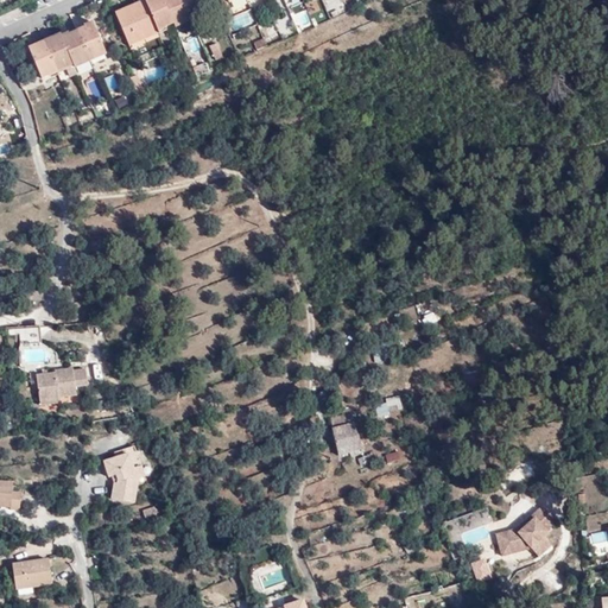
[(165,0),(150,0),(147,1),(150,6),(162,32),(177,26),(165,0)]
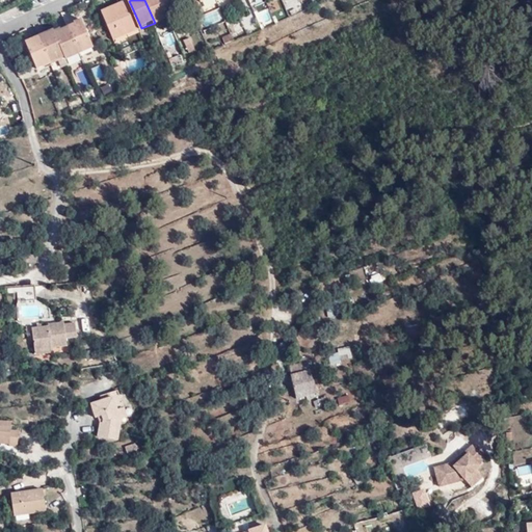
[(156,26),(168,21),(159,0),(144,0),(155,23),(156,26)]
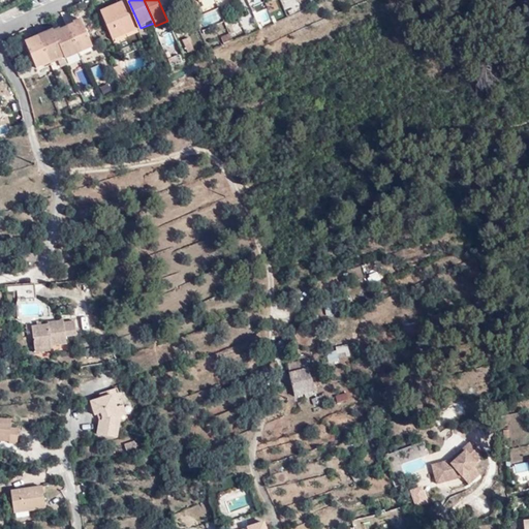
[(158,0),(167,21),(183,14),(177,0),(158,0)]
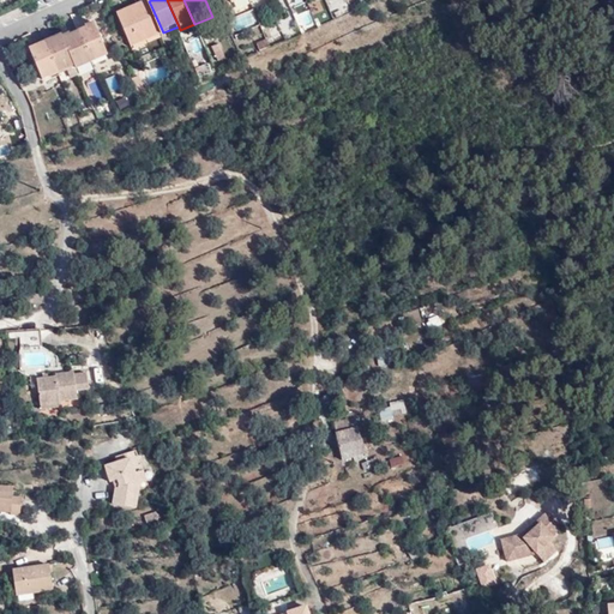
[(342,0),(331,0),(330,1),(337,16),(348,11),(342,0)]
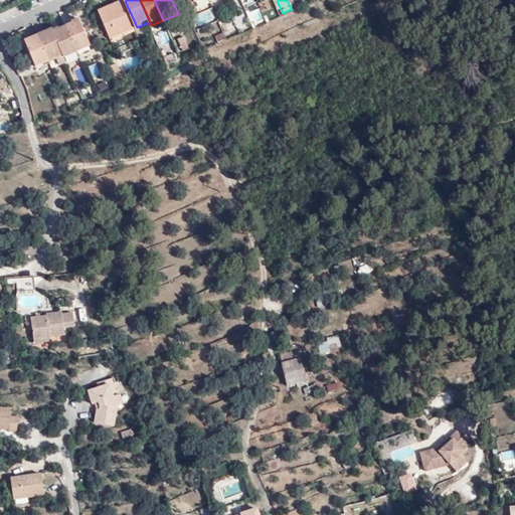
[(127,5),(125,1),(115,5),(117,10),(127,5)]
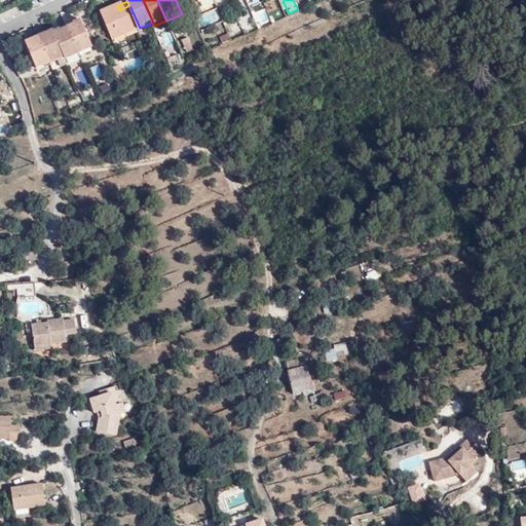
[(114,39),(140,28),(129,5),(119,10),(117,5),(103,11),(114,39)]
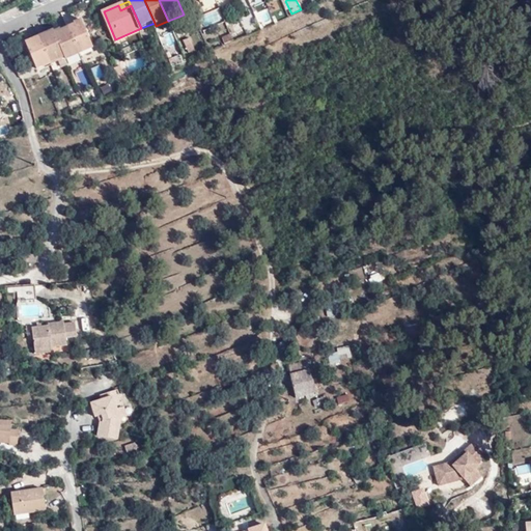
[(71,30),(81,55),(95,50),(85,24),(71,30)]
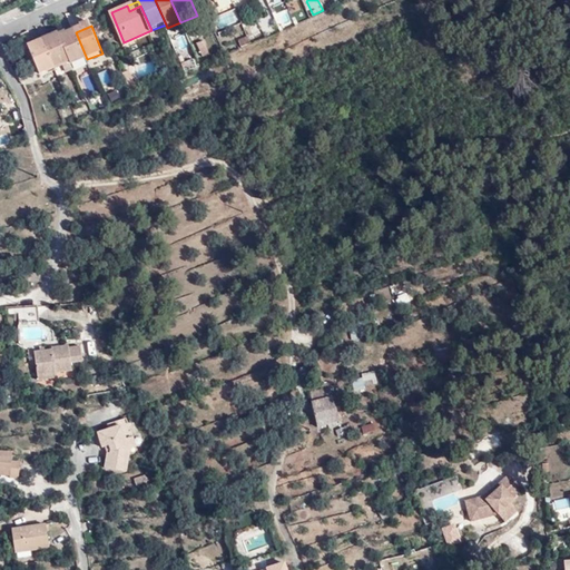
[(74,65),(87,59),(76,32),(61,38),(72,62),(74,65)]
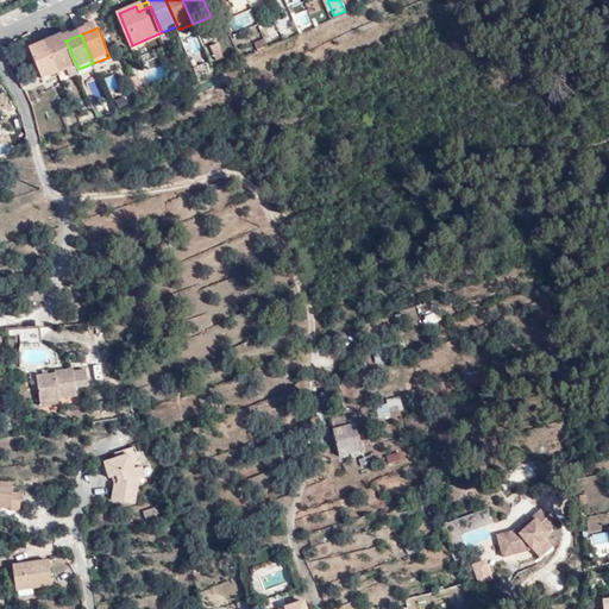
[(48,44),(61,73),(77,67),(66,41),(64,37),(48,44)]
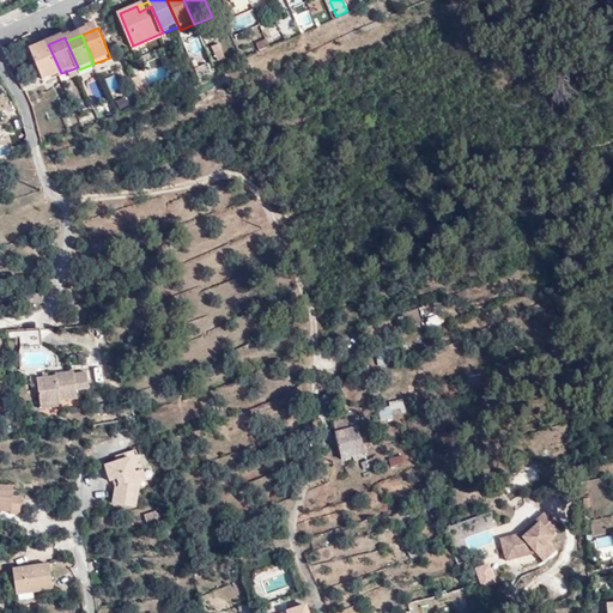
[(193,61),(204,55),(194,37),(183,43),(193,61)]
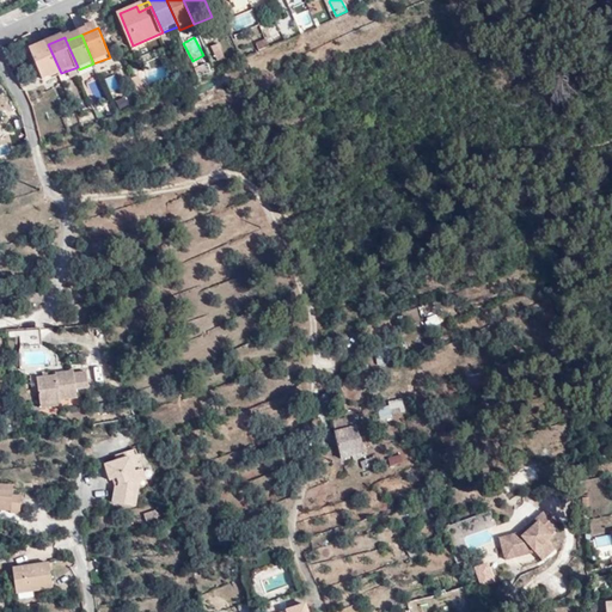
[(262,54),(273,49),(269,41),(258,46),(262,54)]
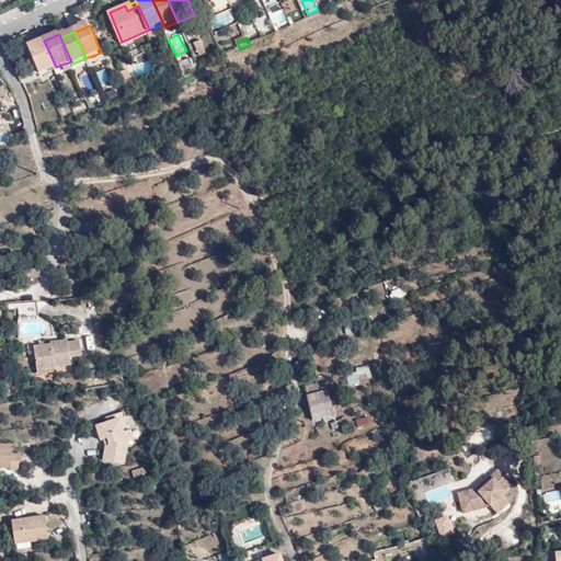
[(191,42),(196,56),(205,53),(199,38),(191,42)]
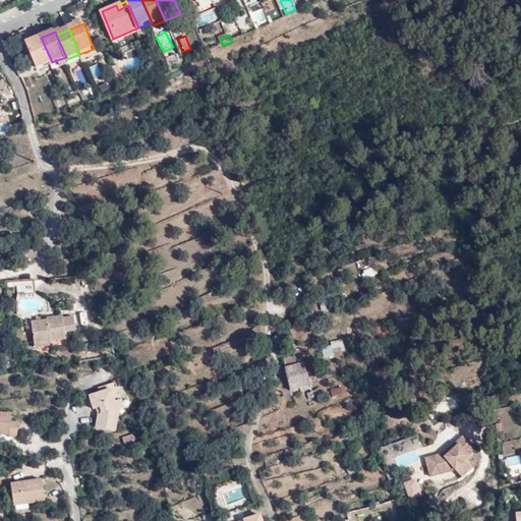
[(38,68),(52,62),(41,38),(26,44),(38,68)]
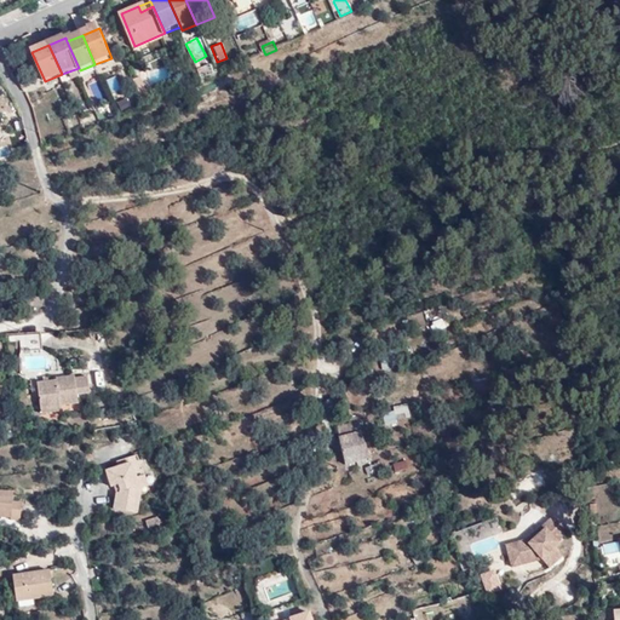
[(118,80),(125,96),(137,90),(128,74),(118,80)]
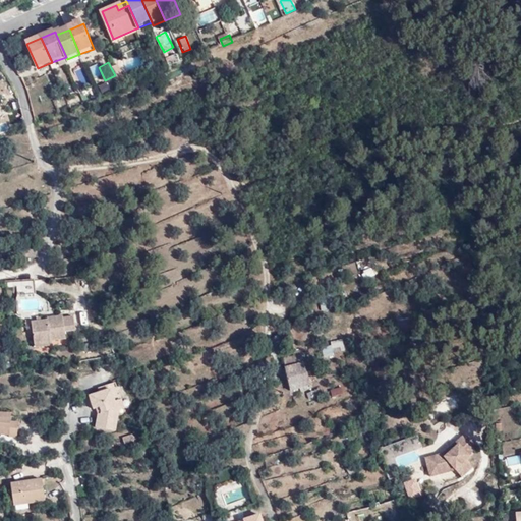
[(96,63),(89,67),(96,81),(103,78),(96,63)]
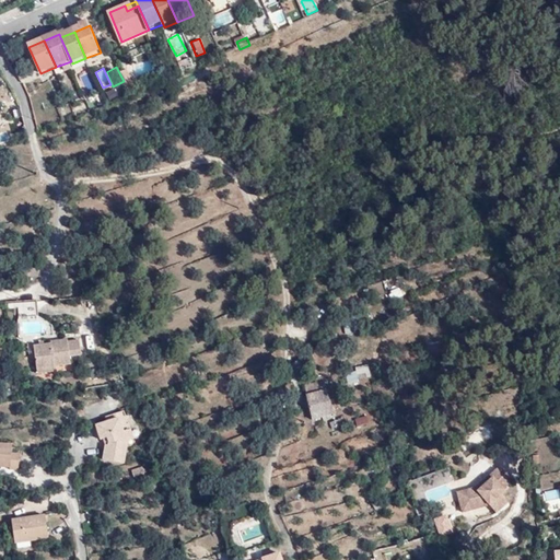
[(107,98),(116,96),(113,88),(104,91),(107,98)]
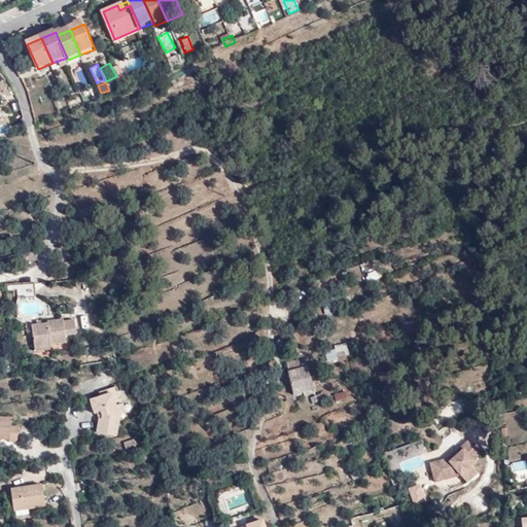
[(33,294),(32,283),(16,285),(18,295),(33,294)]
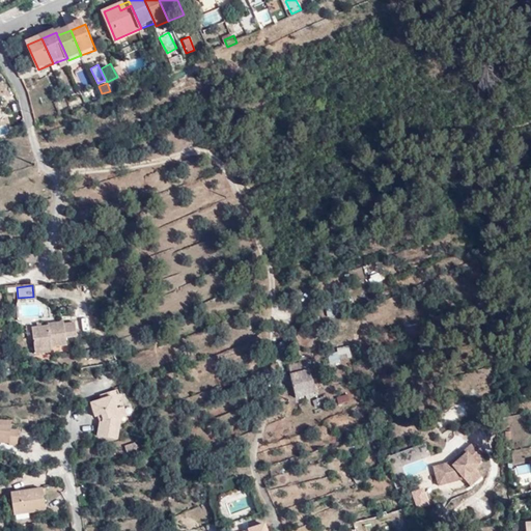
[(34,347),(53,344),(66,342),(64,320),(49,323),(49,326),(32,327),(34,347)]
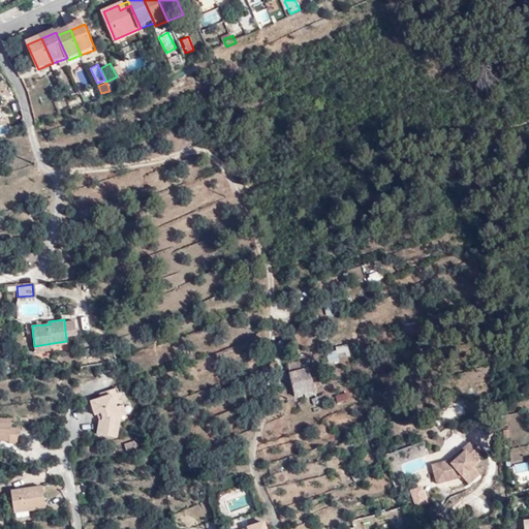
[(336,346),(336,354),(348,353),(348,345),(336,346)]
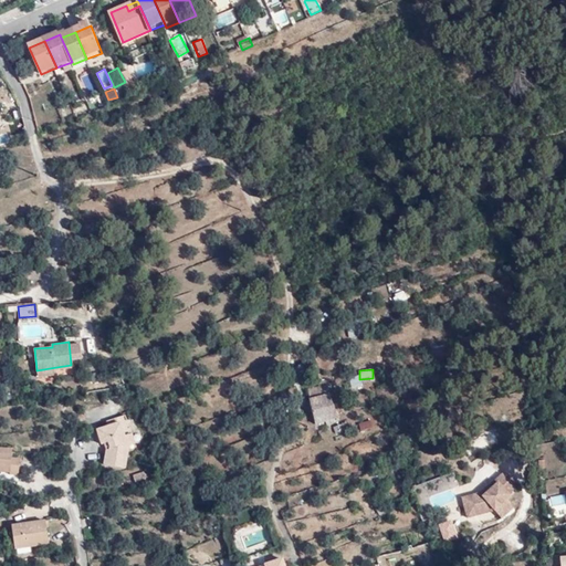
[(341,418),(335,398),(312,404),(317,423),(341,418)]
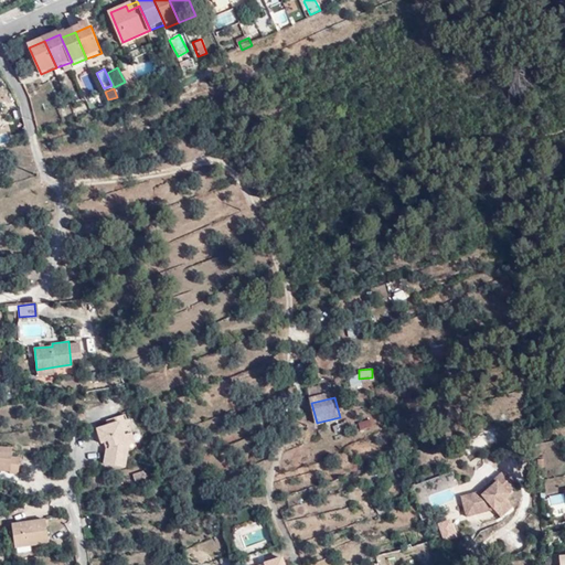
[(131,443),(127,433),(126,434),(120,420),(109,425),(110,429),(99,433),(103,444),(105,443),(110,440),(113,447),(107,448),(106,461),(127,466),(131,443)]
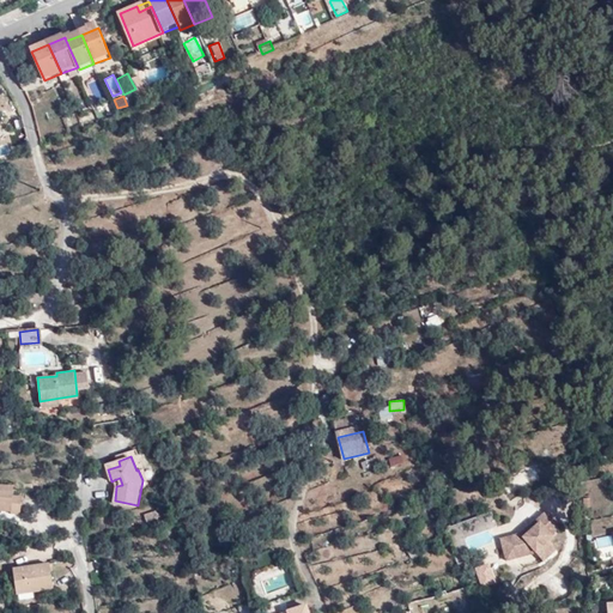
[(508,495),(539,478),(534,467),(502,484),(508,495)]
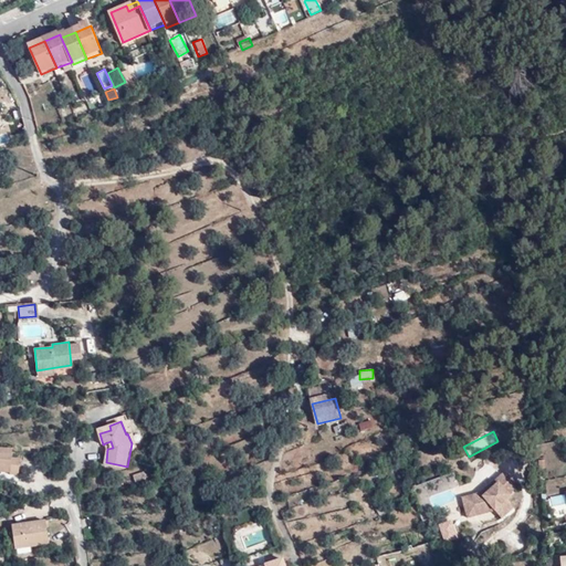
[(133,432),(127,433),(132,443),(137,441),(133,432)]
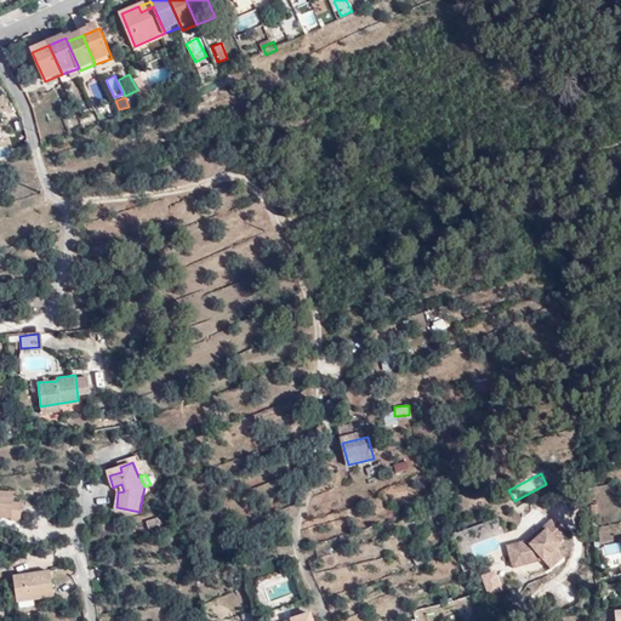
[(1,493),(0,491),(0,516),(12,518),(12,522),(22,522),(23,503),(15,501),(15,494),(1,493)]
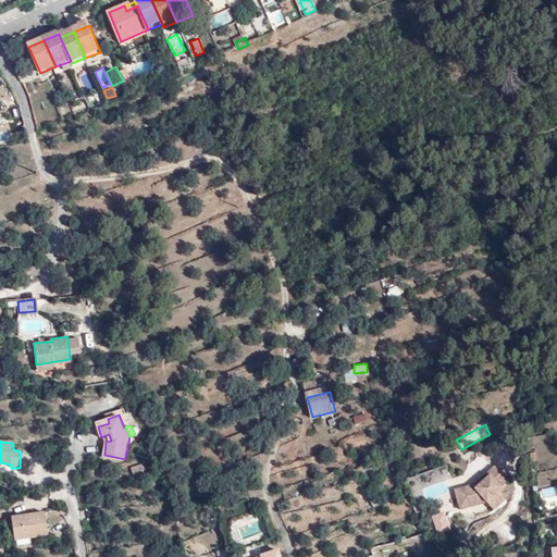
[(136,471),(146,467),(144,461),(134,465),(136,471)]
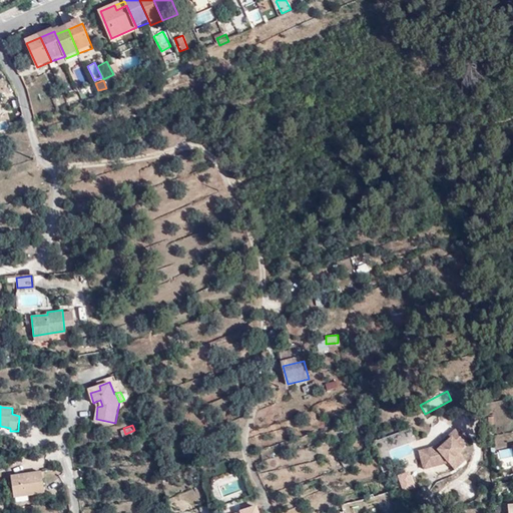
[(430,449),(419,451),(424,469),(438,465),(440,461),(443,460),(444,464),(448,463),(455,470),(466,460),(459,453),(463,450),(461,448),(467,443),(456,430),(437,447),(438,452),(431,454),(430,449)]
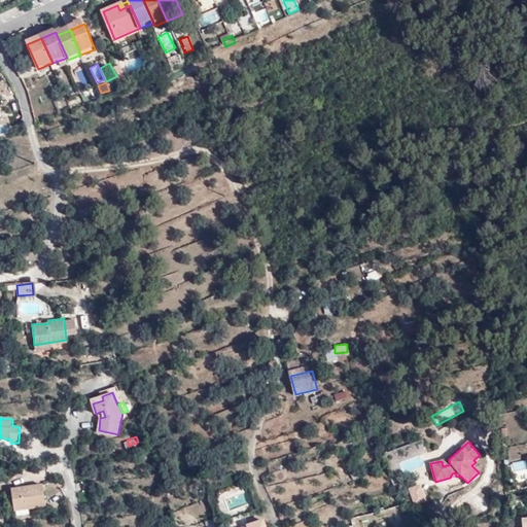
[(421,483),(408,486),(412,504),(425,501),(421,483)]
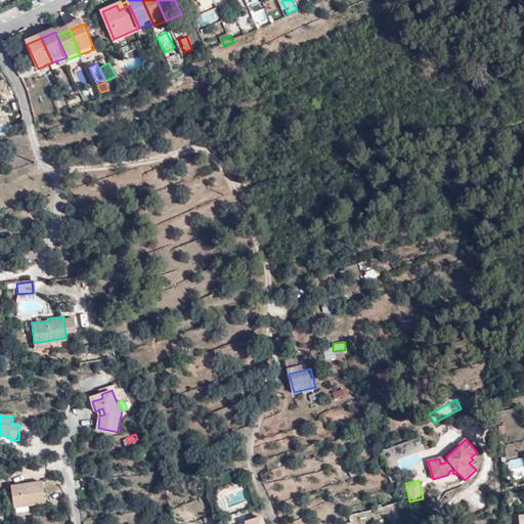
[(16,508),(47,504),(44,482),(13,487),(16,508)]
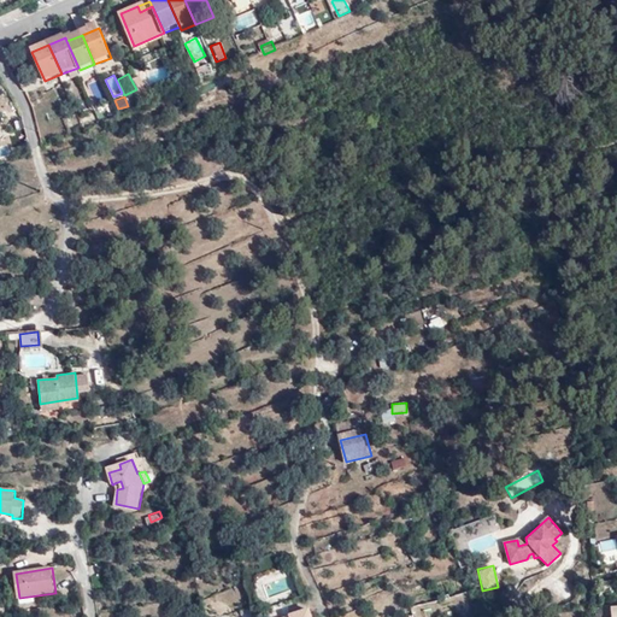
[(312,616),(307,604),(280,613),(280,616),(312,616)]
